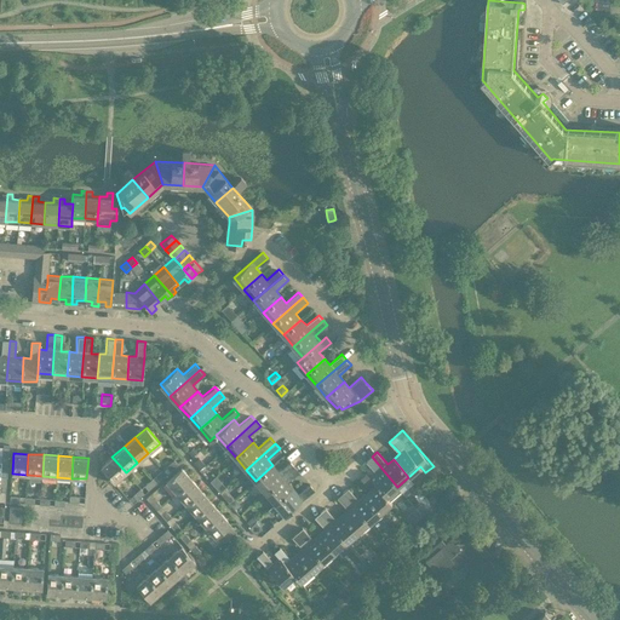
[(114,482),(126,472),(112,457),(101,466),(114,482)]
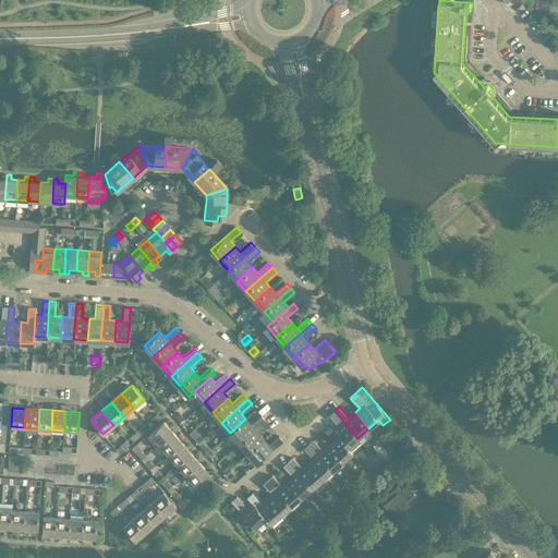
[(361,441),(358,438),(335,411),(330,415),(339,426),(334,431),(348,447),(351,450),(361,441)]
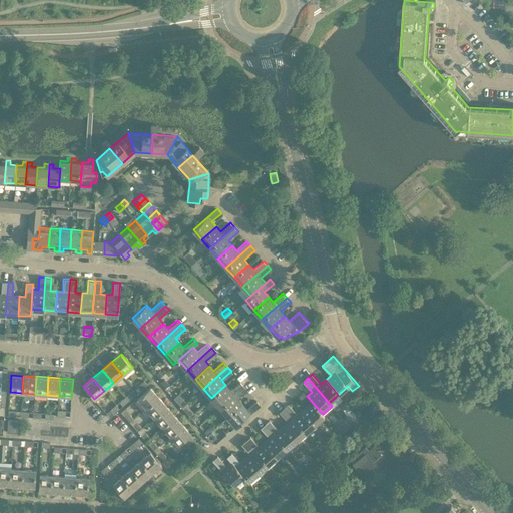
[(160,383),(165,389),(169,385),(164,379),(160,383)]
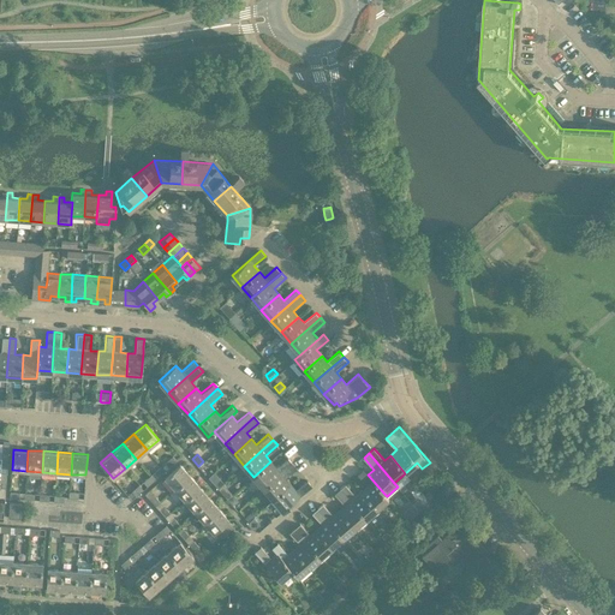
[(177,460),(173,457),(166,463),(169,467),(177,460)]
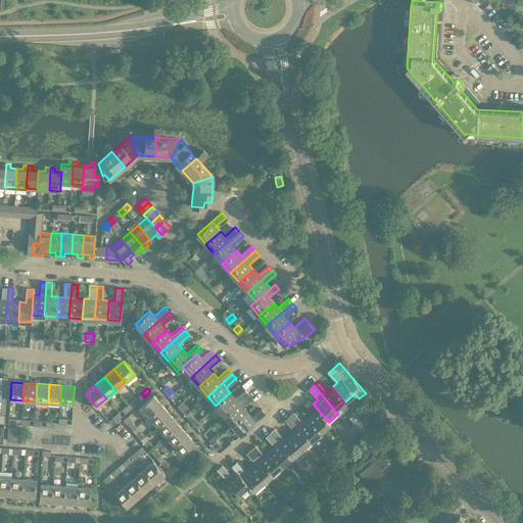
[(224,415),(249,393),(245,389),(235,397),(230,392),(216,406),(224,415)]
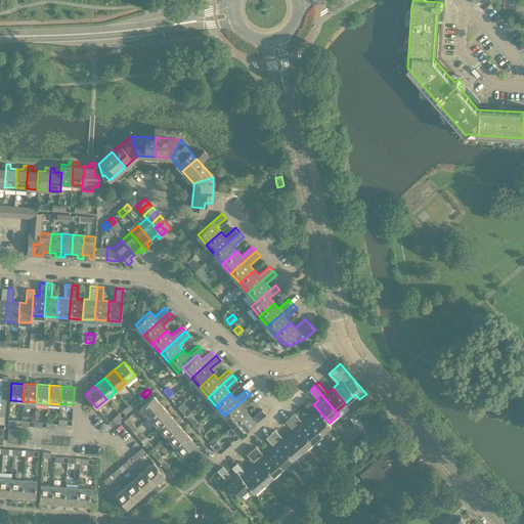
[(244,407),(253,398),(250,394),(224,416),(232,426),(248,412),(244,407)]
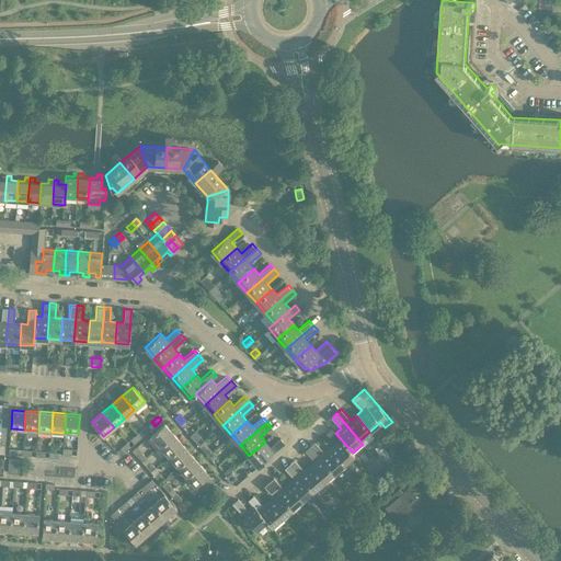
[(159,445),(173,433),(164,423),(150,435),(159,445)]
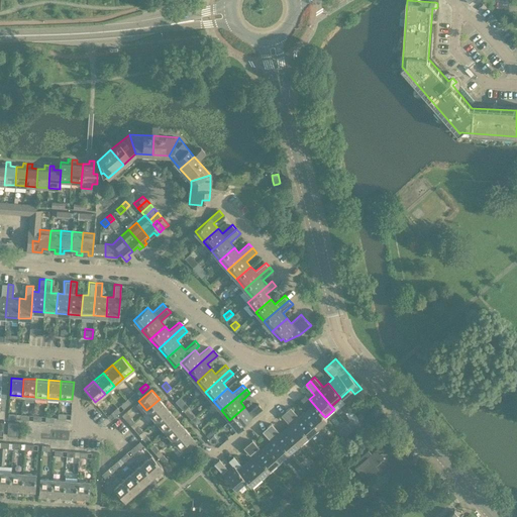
[(139,396),(138,395),(135,392),(129,397),(133,401),(139,396)]
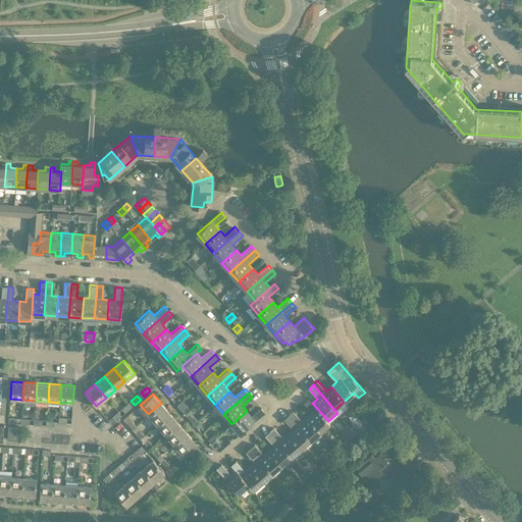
[(312,403),(308,398),(304,402),(312,412),(307,417),(319,431),(329,423),(325,418),(312,403)]
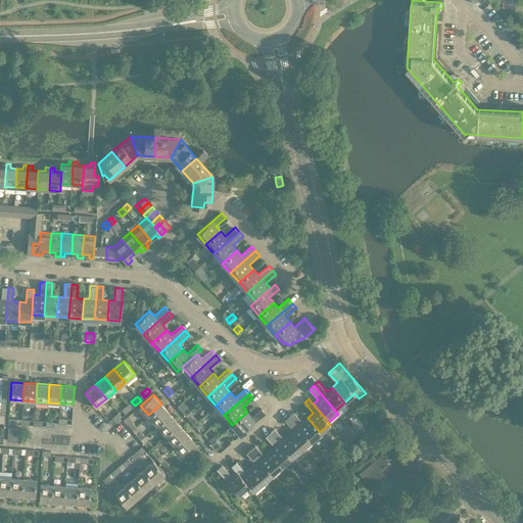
[(156,425),(170,414),(161,403),(148,415),(156,425)]
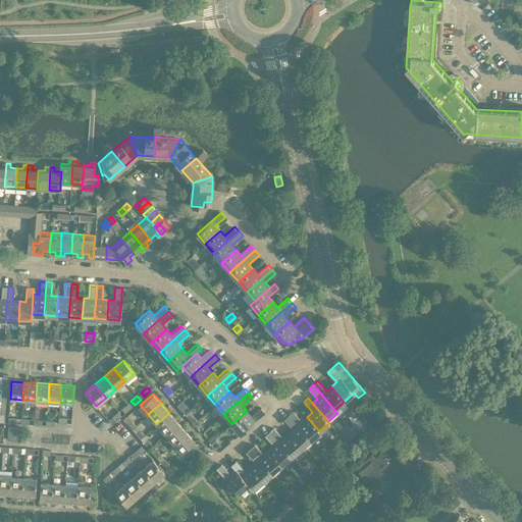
[(132,408),(131,407),(127,404),(121,409),(124,413),(132,408)]
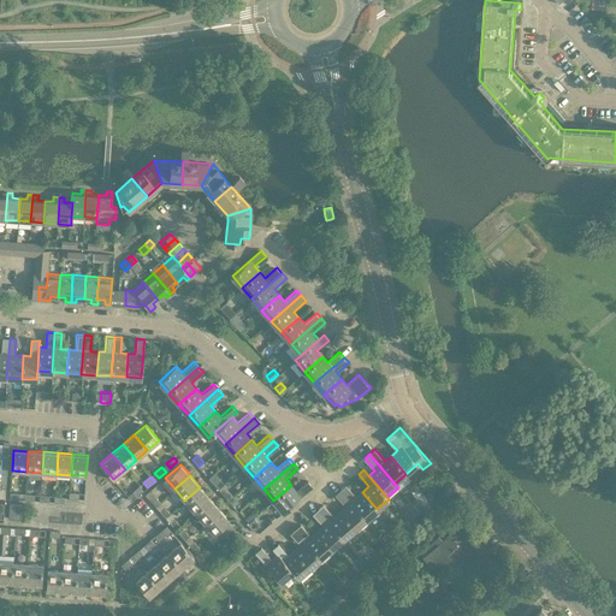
[(213,484),(218,489),(224,484),(219,479),(213,484)]
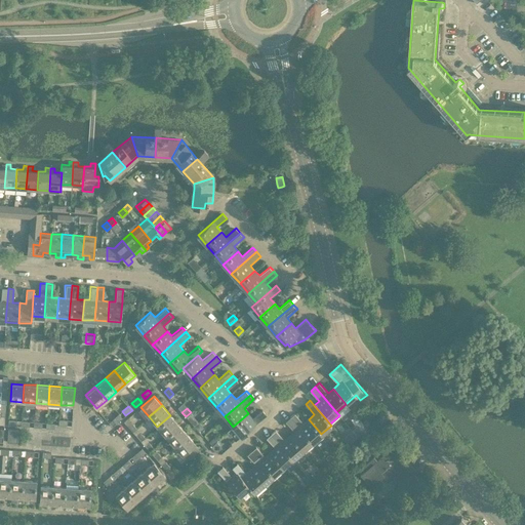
[(242,436),(267,414),(263,409),(252,418),(248,413),(233,427),(242,436)]
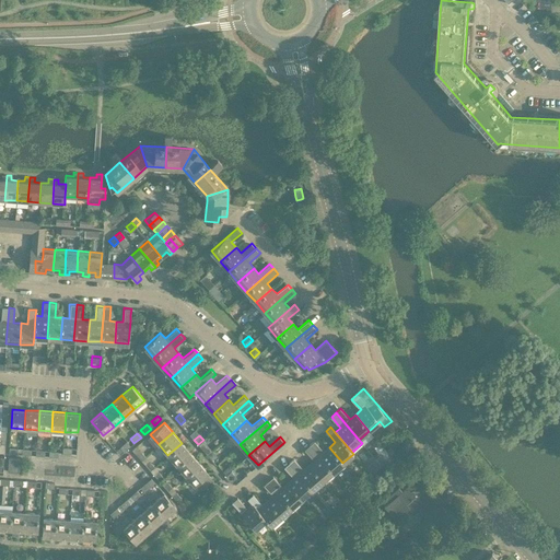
[(124,451),(131,445),(127,441),(120,447),(124,451)]
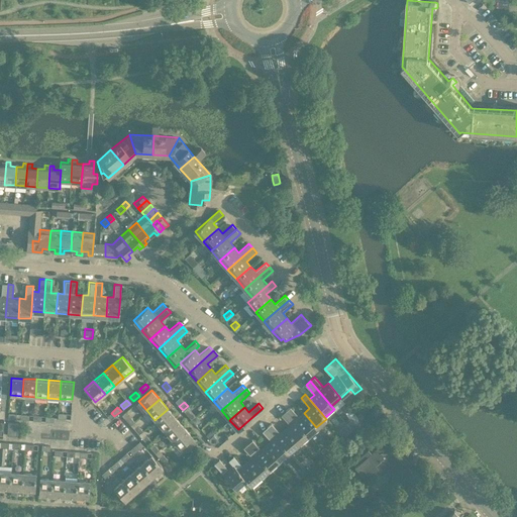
[(304,413),(299,417),(291,407),(286,411),(307,435),(309,438),(318,429),(316,427),(304,413)]
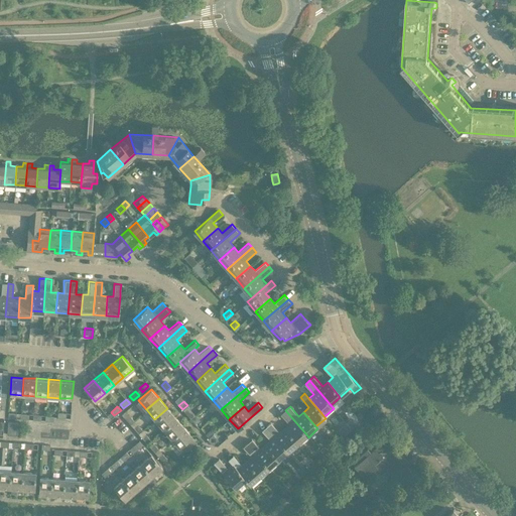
[(162,428),(175,417),(167,408),(154,419),(162,428)]
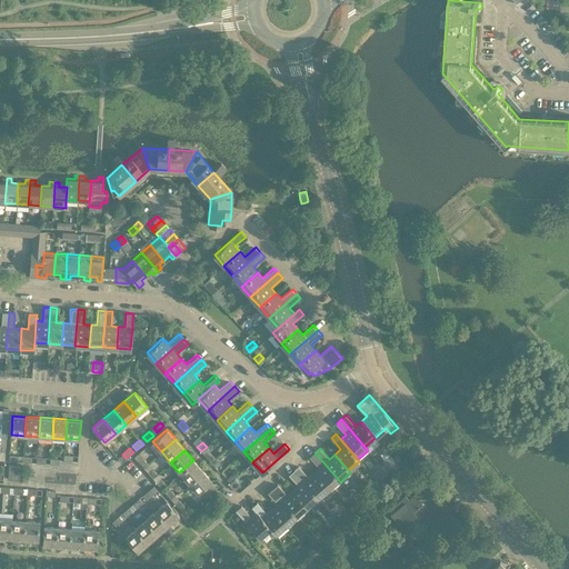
[(327,489),(338,479),(315,452),(310,456),(320,467),(313,472),(327,489)]
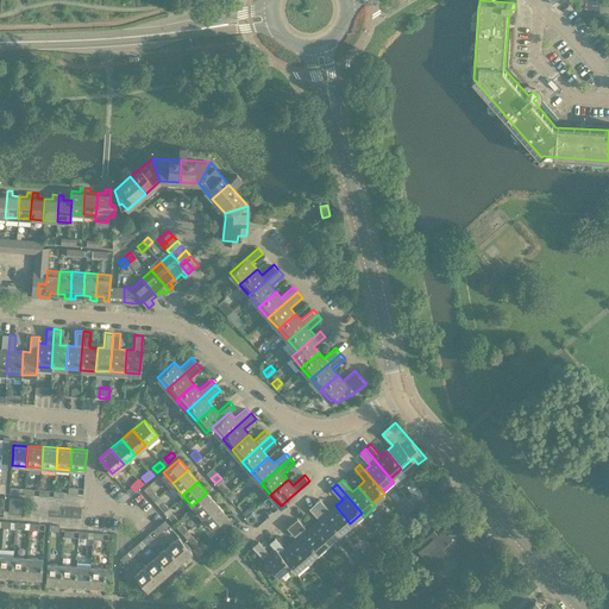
[(154,501),(158,497),(152,490),(148,494),(154,501)]
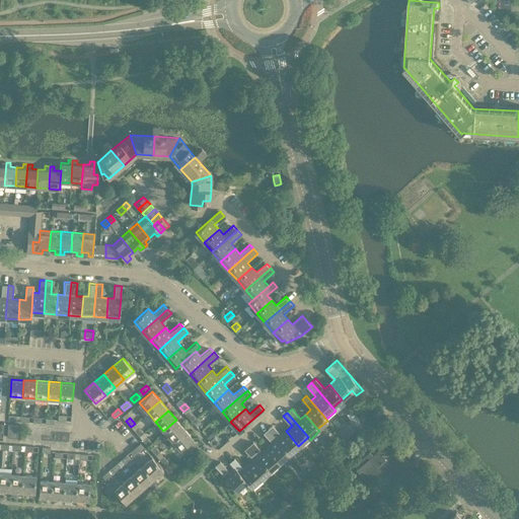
[(171,441),(184,430),(176,420),(163,431),(171,441)]
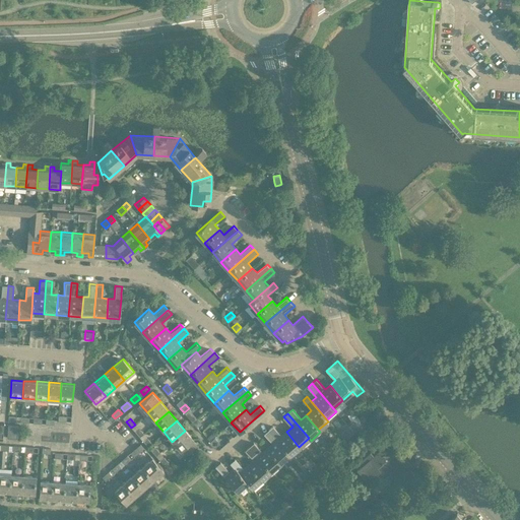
[(353,421),(348,426),(353,431),(358,428),(353,421)]
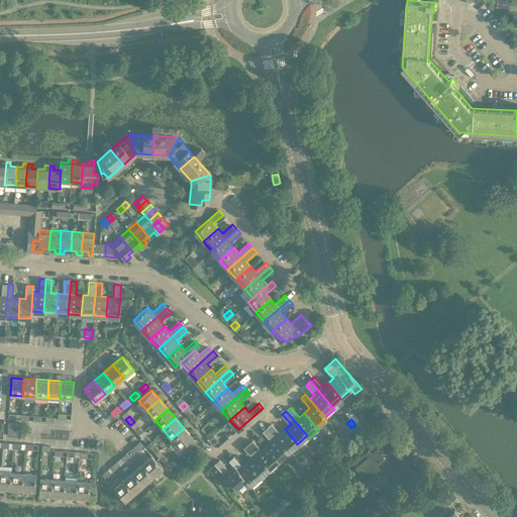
[(16,435),(17,423),(8,422),(7,435),(16,435)]
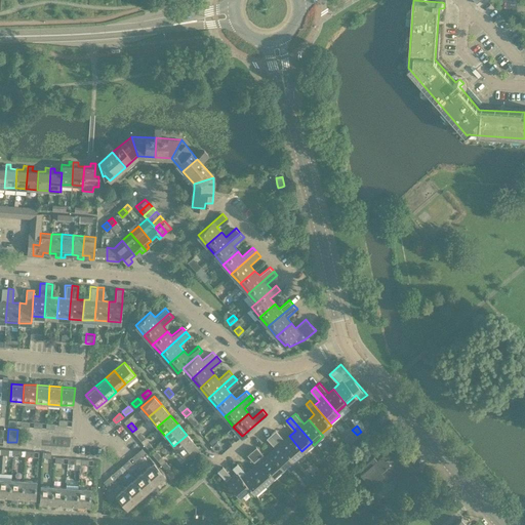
[(289,436),(285,440),(276,430),(271,434),(292,459),(301,451),(289,436)]
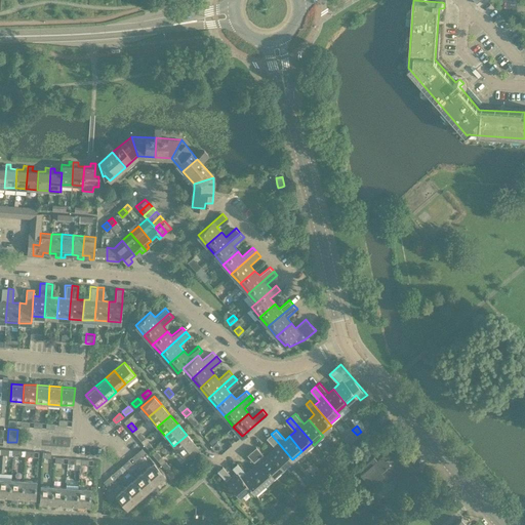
[(351,431),(342,438),(348,444),(356,436),(351,431)]
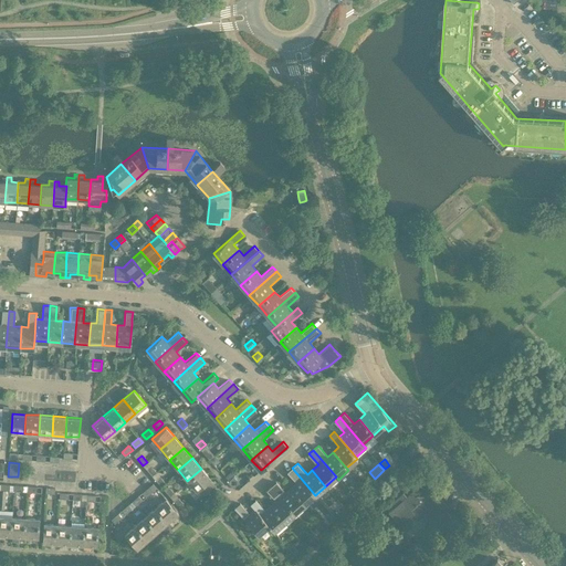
[(152,475),(156,472),(150,465),(146,469),(152,475)]
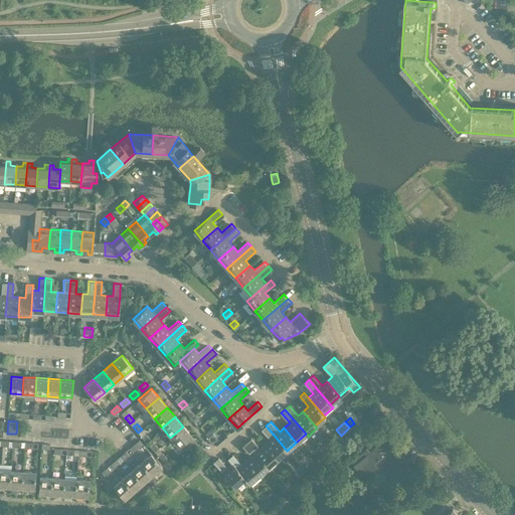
[(278,459),(287,451),(266,425),(262,428),(271,439),(265,444),(278,459)]
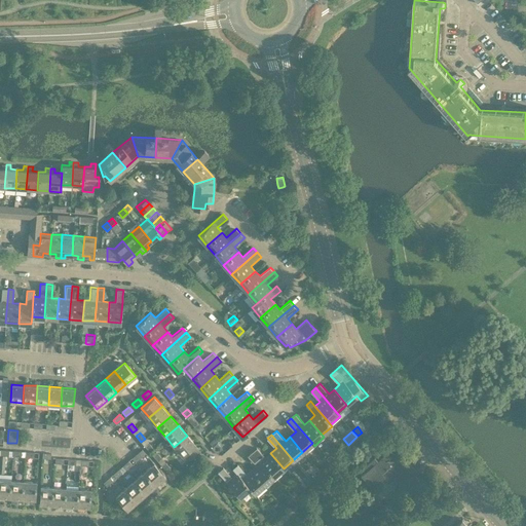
[(182,456),(195,445),(187,436),(174,447),(182,456)]
